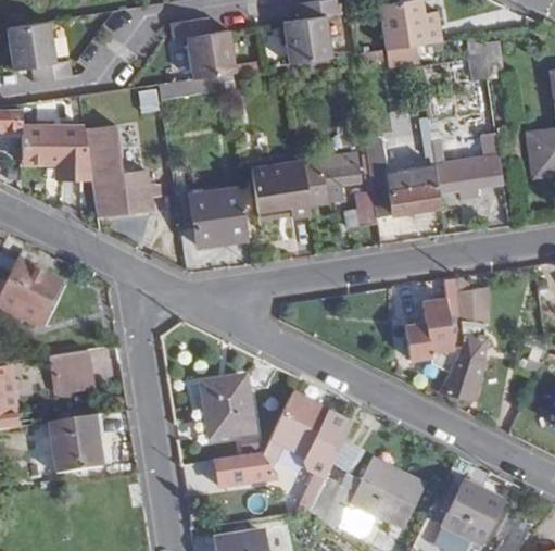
[(303,19),(284,21),(290,64),(333,58),(327,14),(342,12),(340,0),(313,0),(301,2),(303,19)]
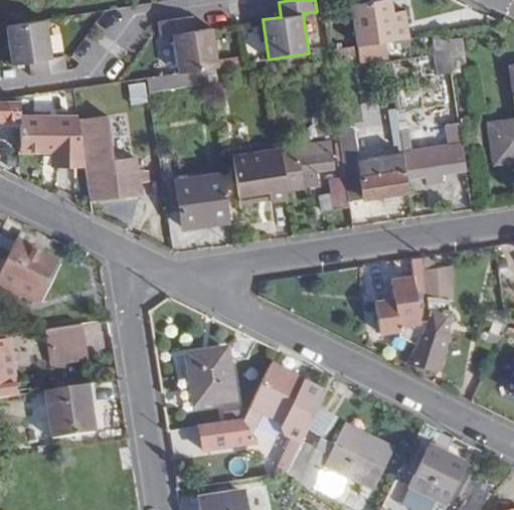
[(354,0),(362,45),(386,41),(412,37),(408,9),(397,10),(395,0),(354,0)]
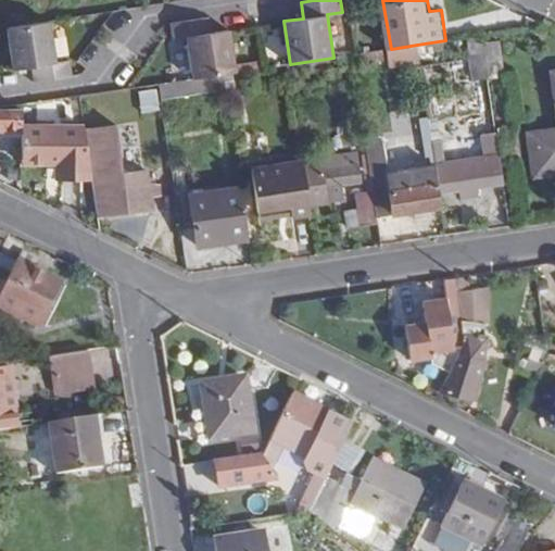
[(172,38),(185,37),(191,79),(224,75),(235,73),(227,29),(210,33),(206,17),(169,24),(172,38)]
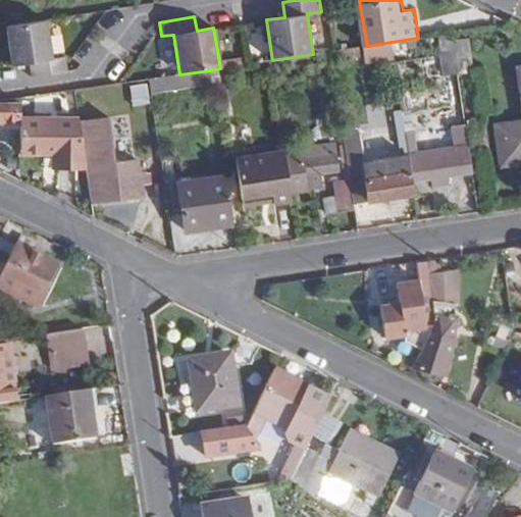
[(54,60),(47,19),(5,26),(12,66),(30,64),(33,79),(68,73),(66,58),(54,60)]
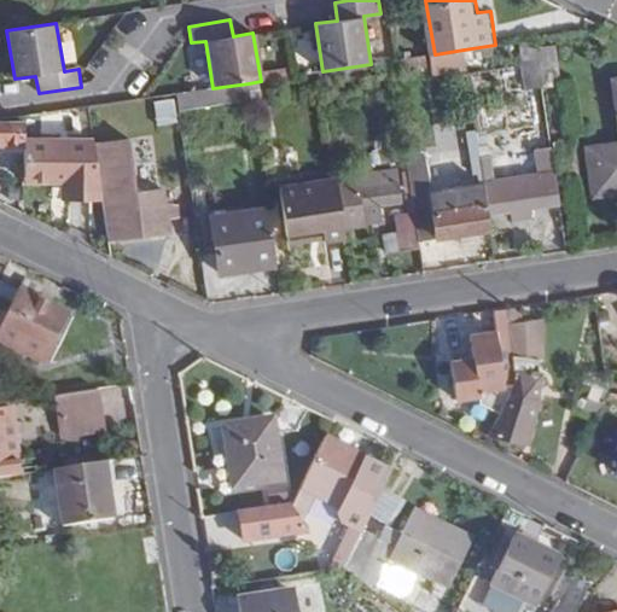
[(541,87),(534,40),(517,42),(524,89),(541,87)]
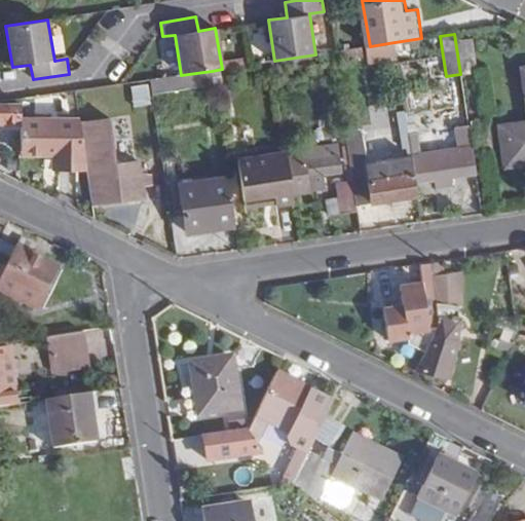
[(370,46),(333,52),(334,62),(396,53),(395,42),(370,46)]
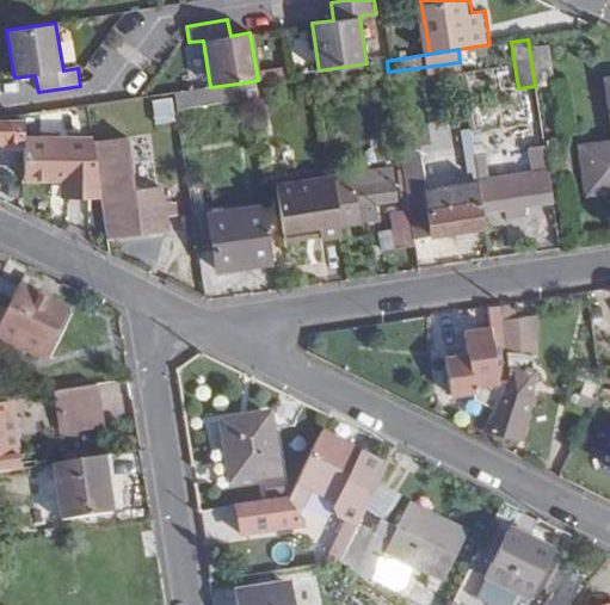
[(319,71),(315,71),(319,84),(389,74),(388,72),(387,61),(367,63),(319,71)]
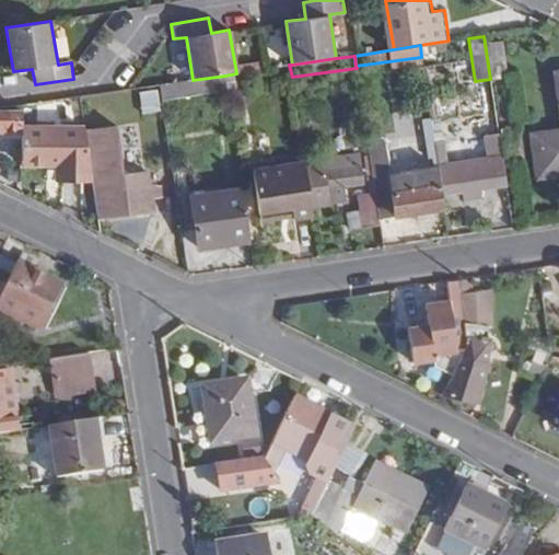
[(193,80),(159,85),(161,100),(226,89),(225,76),(193,80)]
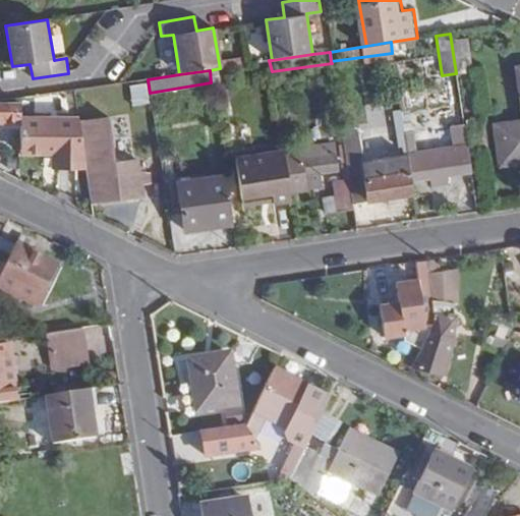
[(147,86),(128,89),(132,110),(150,107),(147,86)]
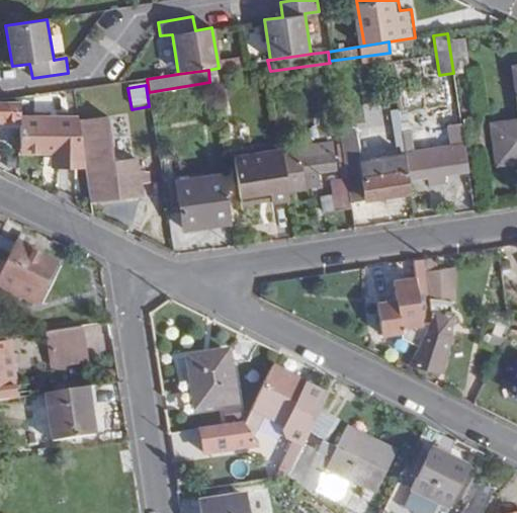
[(18,120),(19,109),(0,107),(0,119),(18,121),(18,120)]
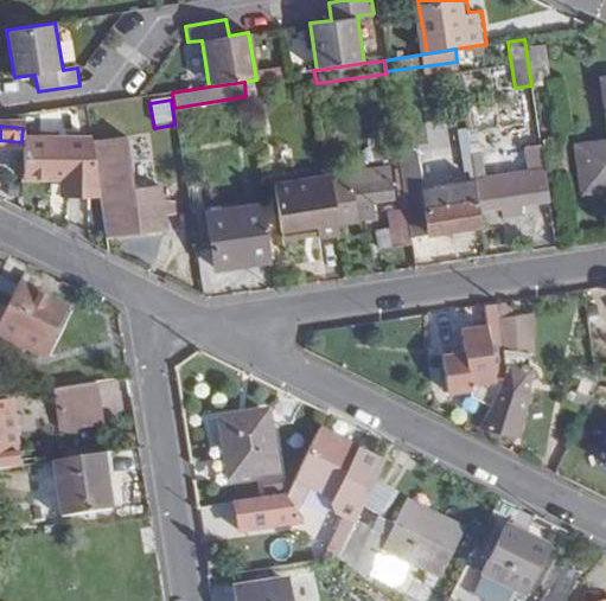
[(367,148),(362,149),(363,162),(393,158),(388,130),(364,134),(367,148)]
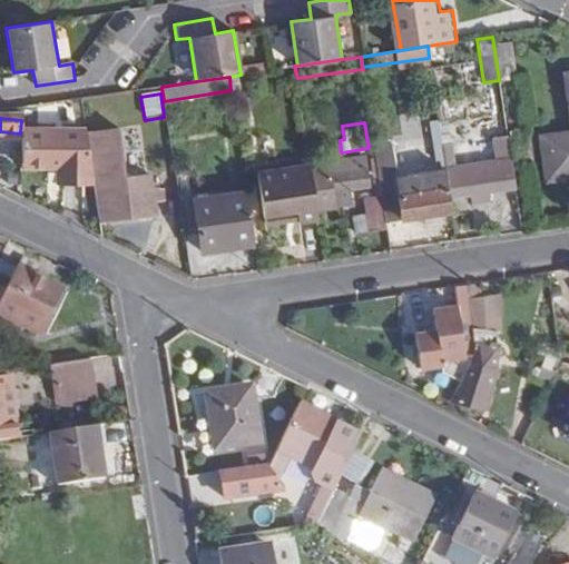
[(154,213),(147,174),(124,178),(118,128),(86,134),(92,177),(94,182),(99,220),(154,213)]
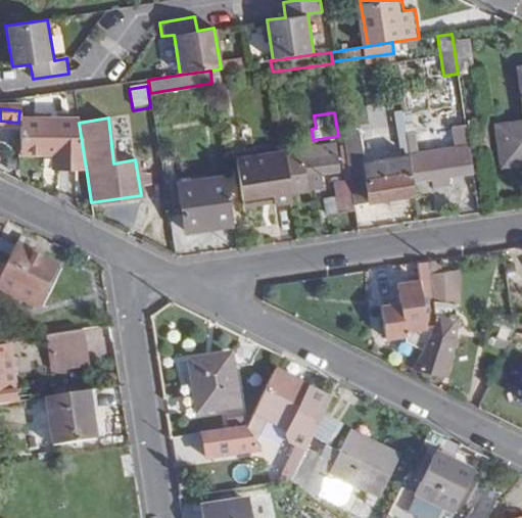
[(19,119),(19,146),(54,146),(54,161),(85,162),(79,123),(79,119),(19,119)]
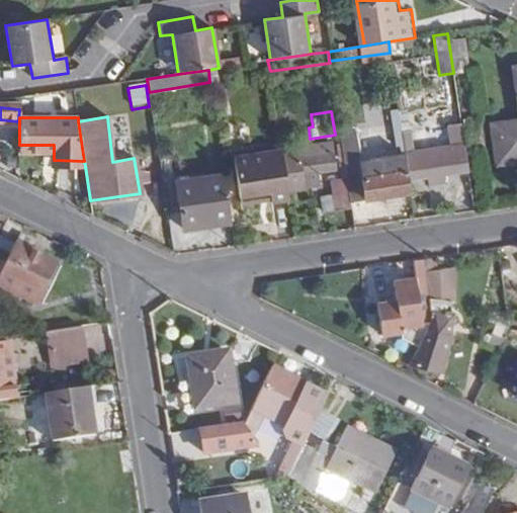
[(516,118),(493,122),(499,161),(516,158),(516,118)]
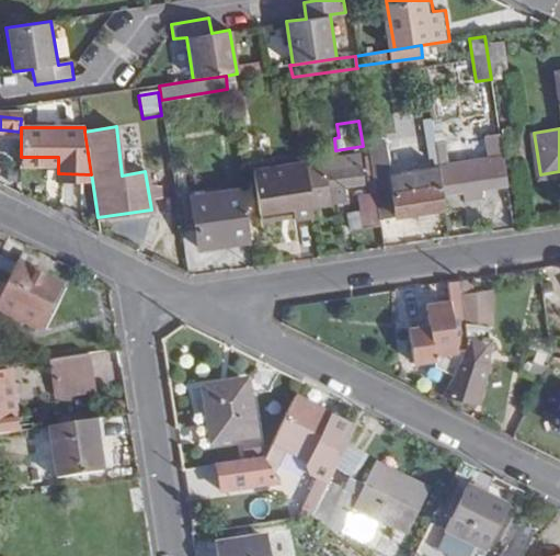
[(452,158),(448,143),(435,145),(437,167),(442,193),(464,190),(465,199),(483,196),(482,188),(507,184),(500,134),(484,137),(488,155),(452,158)]
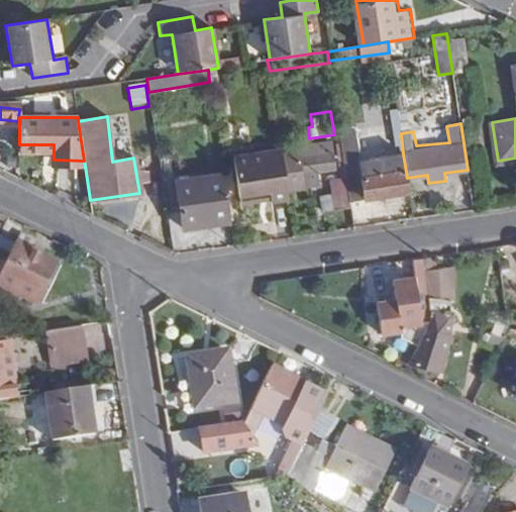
[(328,140),(298,144),(300,155),(330,150),(328,140)]
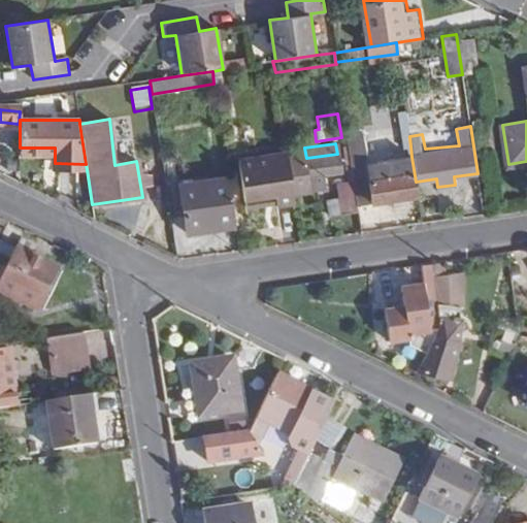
[(349,152),(353,181),(354,188),(356,203),(372,201),(417,195),(416,182),(412,157),(366,162),(364,150),(349,152)]
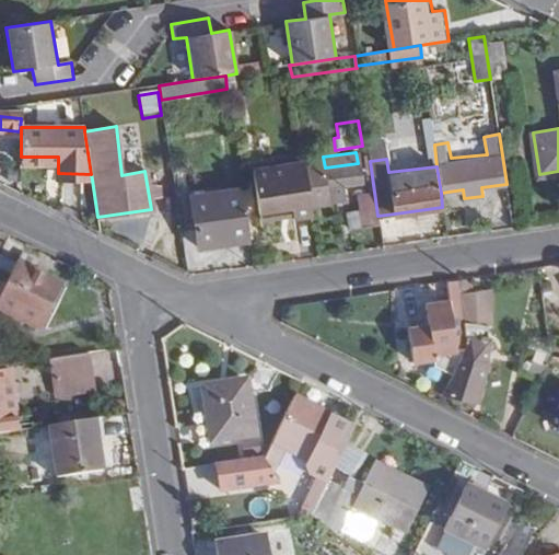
[(361,181),(358,163),(325,168),(319,168),(318,161),(304,163),(309,193),(323,192),(324,200),(344,198),(341,184),(361,181)]
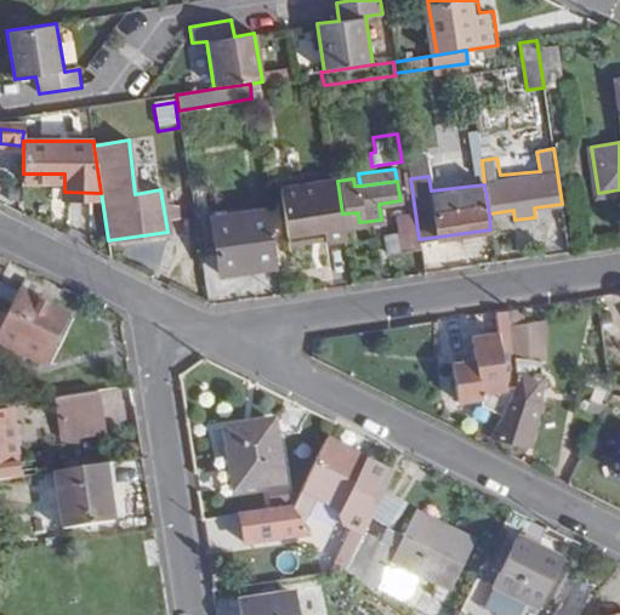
[(323,231),(323,239),(346,237),(342,214),(337,181),(280,188),(285,235),(323,231)]
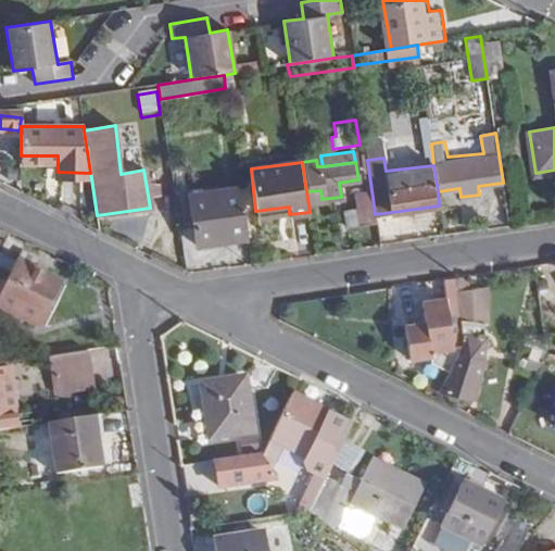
[(214,235),(246,230),(239,189),(189,196),(197,246),(215,243),(214,235)]
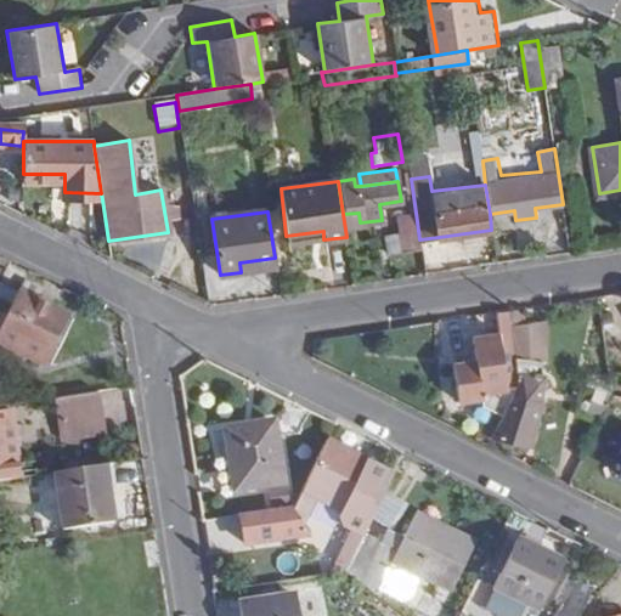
[(419,239),(417,221),(416,213),(396,215),(401,252),(421,249),(419,239)]
